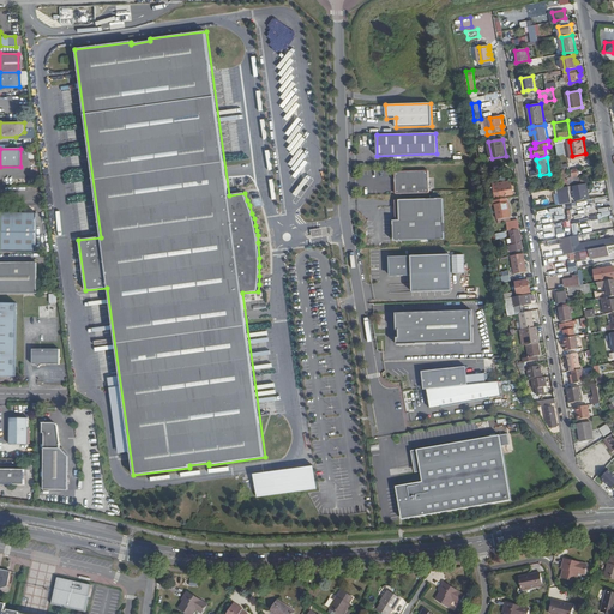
[(428,170),(395,172),(395,173),(397,173),(397,180),(395,180),(395,194),(429,193),(428,170)]
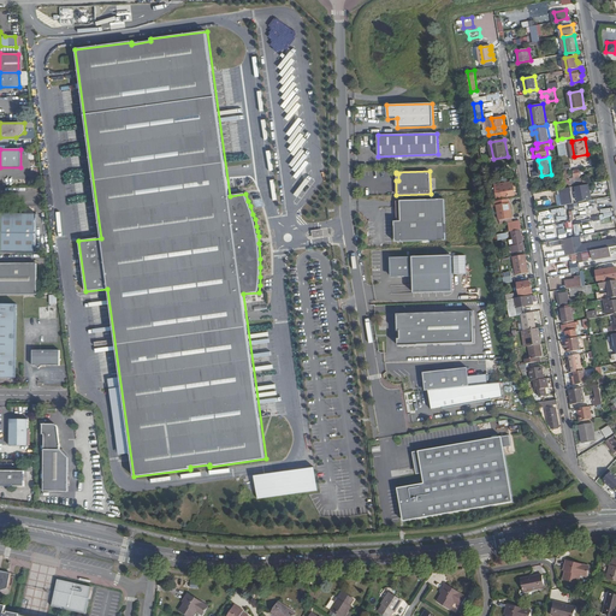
[(576,184),(574,175),(569,176),(570,181),(567,182),(568,187),(576,184)]
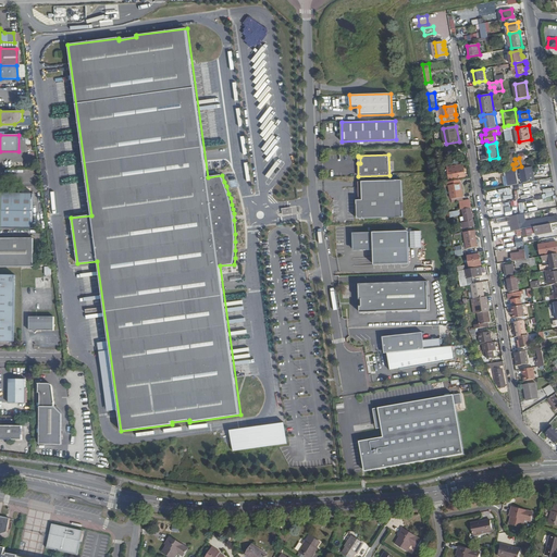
[(467,176),(465,164),(450,166),(450,169),(448,170),(449,175),(452,175),(453,178),(467,176)]
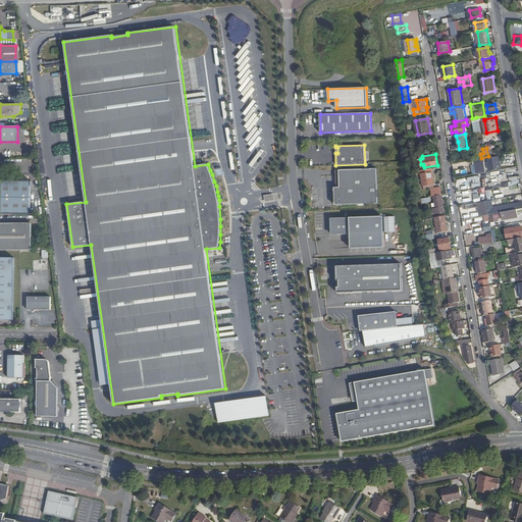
[(489,171),(498,169),(496,161),(499,160),(498,157),(487,159),(489,171)]
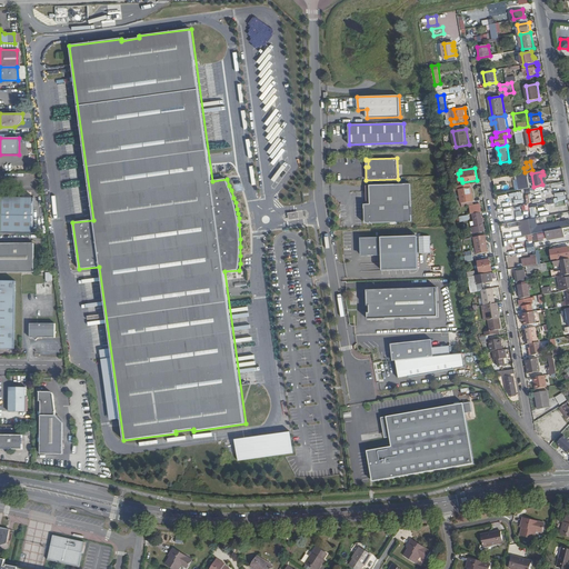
[(530,172),(522,175),(521,175),(522,178),(520,178),(522,190),(532,188),(530,172)]
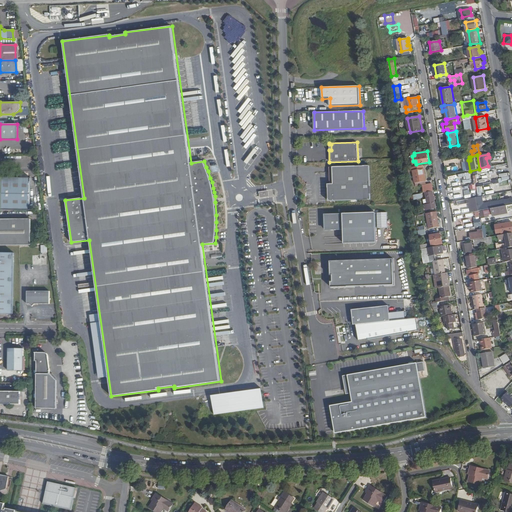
[(425,165),(414,167),(415,170),(417,182),(427,180),(425,165)]
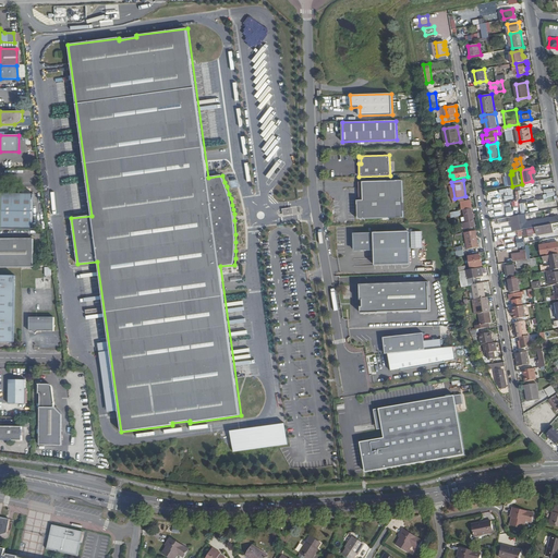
[(403,181),(363,182),(363,201),(358,201),(358,219),(404,218),(403,181)]
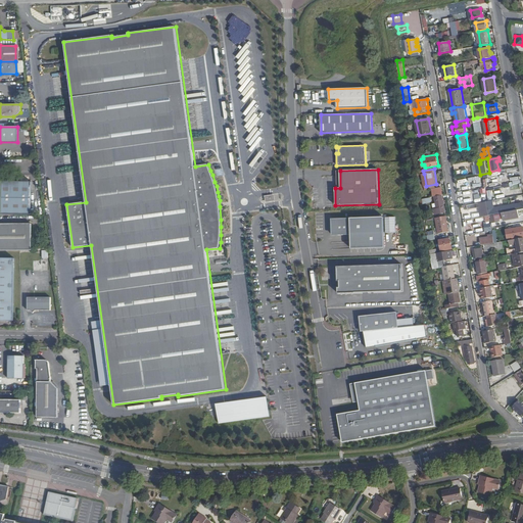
[(478,176),(467,178),(468,181),(475,180),(475,183),(472,184),(472,187),(479,186),(478,176)]
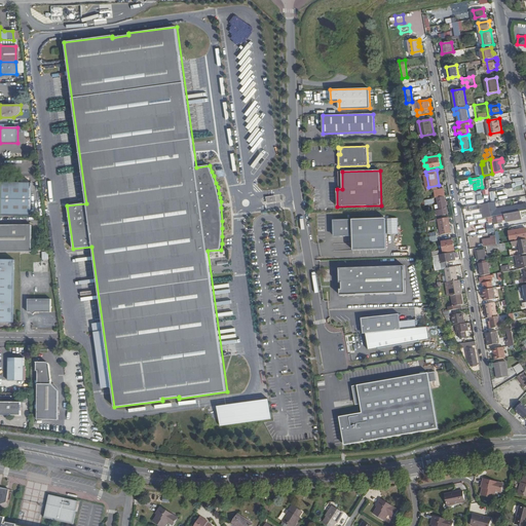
[(0,215),(31,216),(32,182),(0,182),(0,215)]
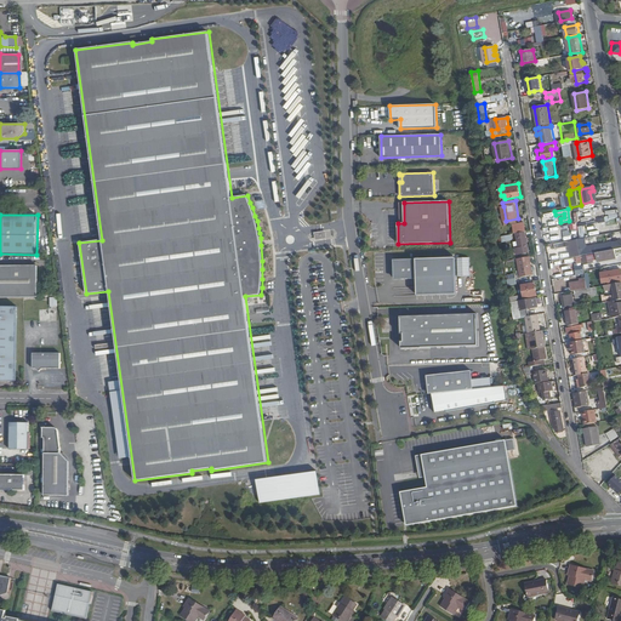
[(530,252),(527,232),(517,233),(518,240),(519,245),(519,248),(517,248),(518,254),(530,252)]
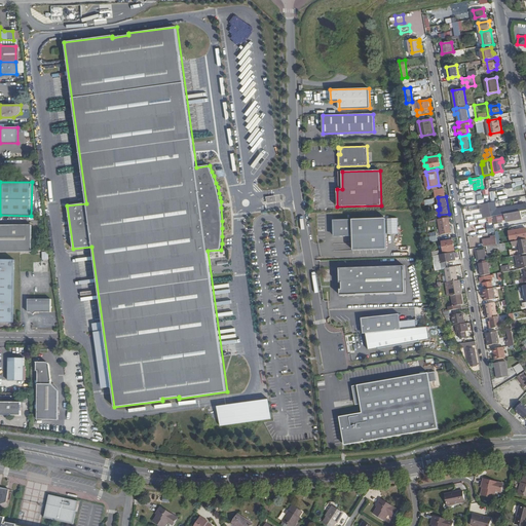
[(490,202),(481,204),(483,218),(487,218),(492,217),(493,217),(492,210),(491,207),(490,202)]
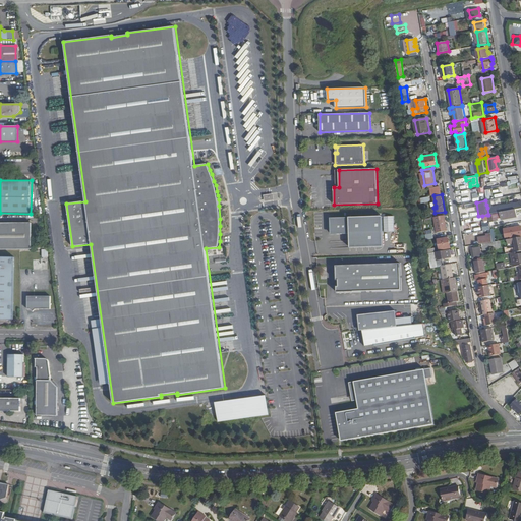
[(499,206),(487,208),(488,215),(500,212),(499,206)]
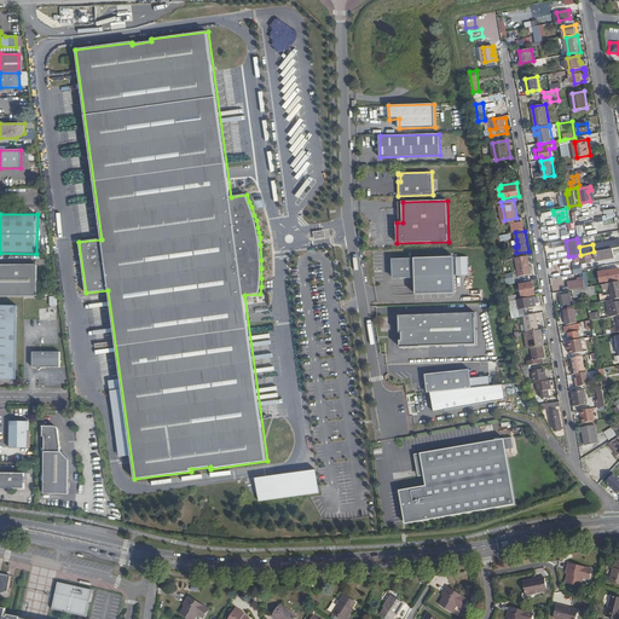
[(614,258),(612,249),(594,252),(595,253),(580,256),(582,264),(593,262),(591,260),(595,259),(596,261),(614,258)]
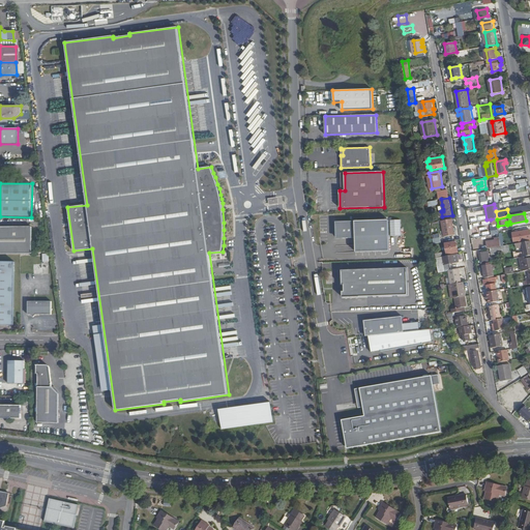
[(455,235),(452,218),(441,221),(444,237),(455,235)]
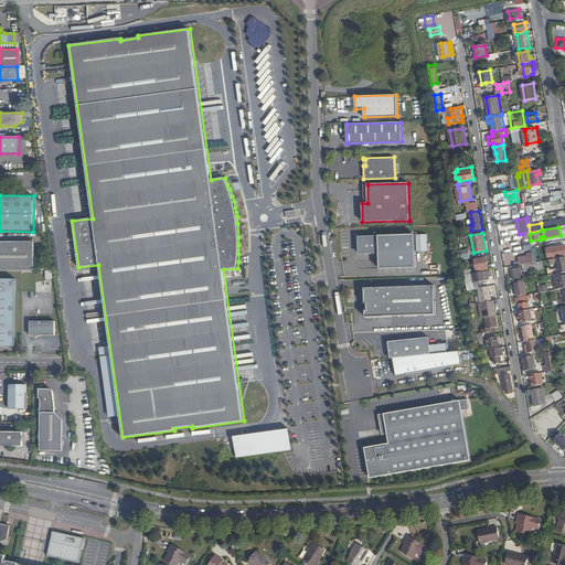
[(416,236),(360,237),(360,255),(381,254),(381,270),(417,269),(416,236)]
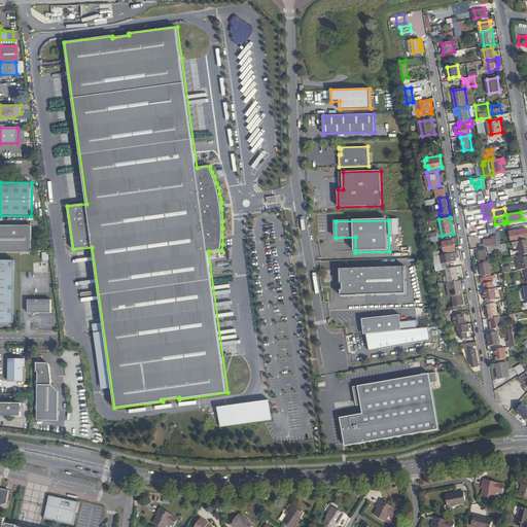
[(0,252),(21,252),(32,252),(32,225),(0,225),(0,252)]
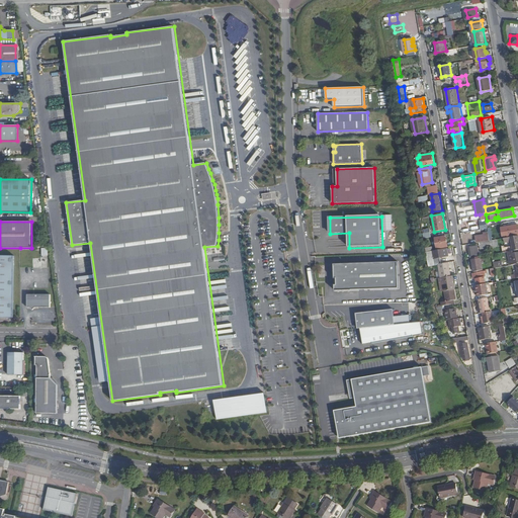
[(517,234),(517,225),(507,228),(508,236),(517,234)]
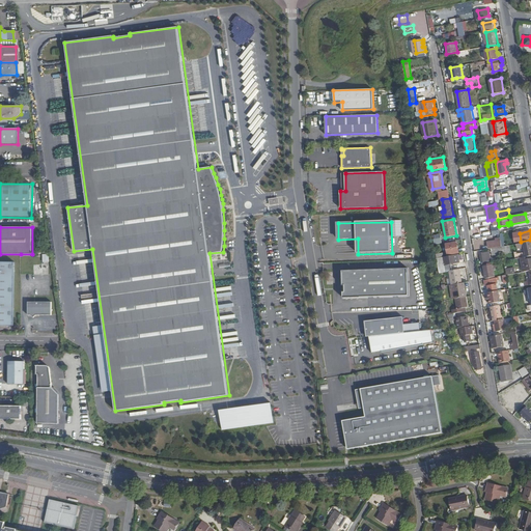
[(530,241),(522,243),(524,257),(530,255),(530,241)]
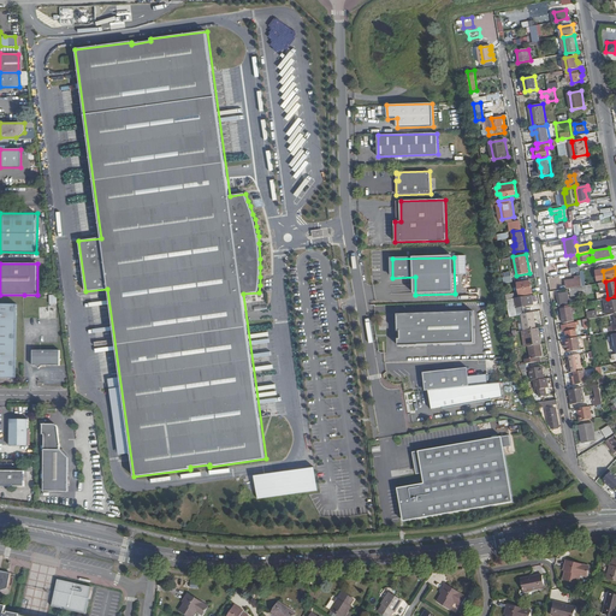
[(533,292),(531,280),(517,282),(520,295),(533,292)]
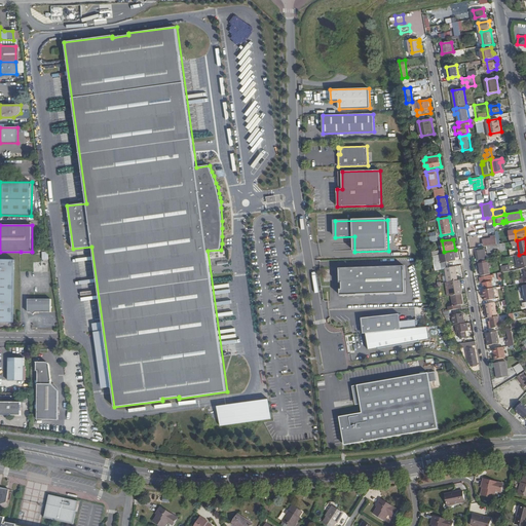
[(476,248),(474,249),(475,251),(477,251),(478,261),(486,260),(484,247),(476,248)]
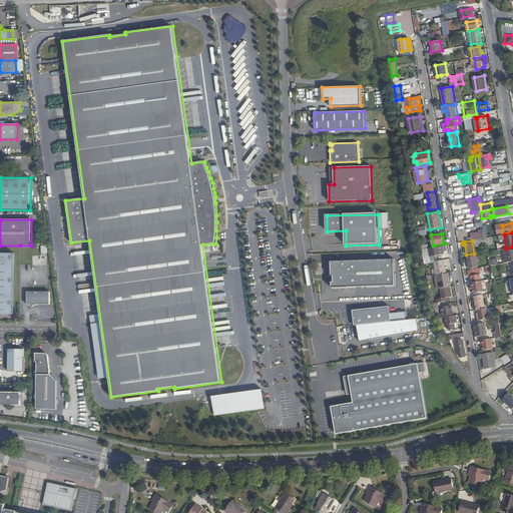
[(434,262),(438,261),(437,254),(445,253),(444,245),(429,248),(422,249),(425,263),(434,262)]
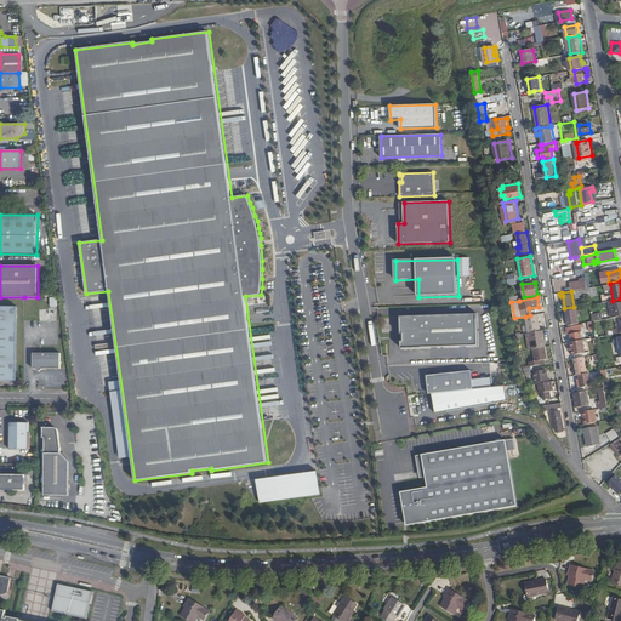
[(620,298),(613,301),(609,302),(611,318),(619,317),(620,317),(620,315),(620,314),(620,298)]
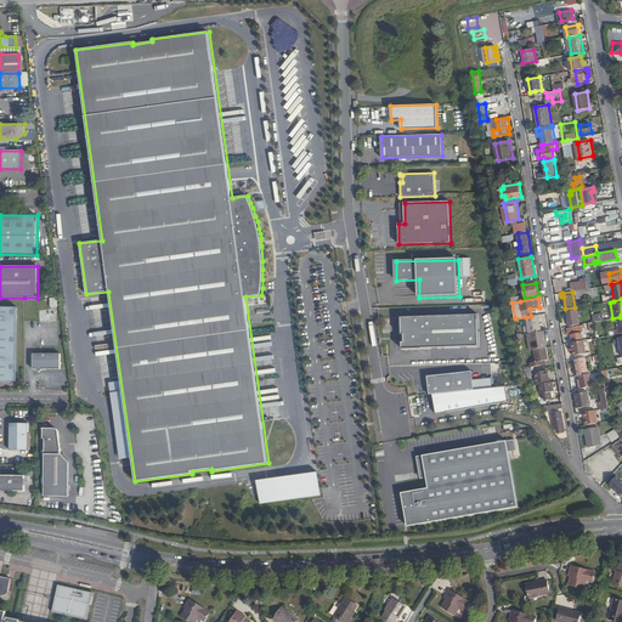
[(17,307),(0,307),(0,306),(0,382),(16,382),(16,372),(17,307)]
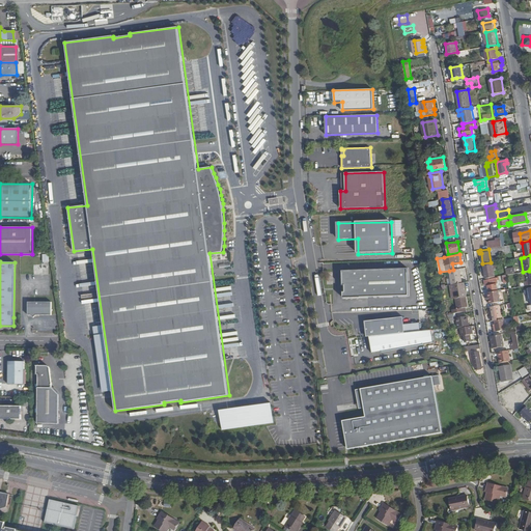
[(484,266),(486,279),(496,277),(494,264),(484,266)]
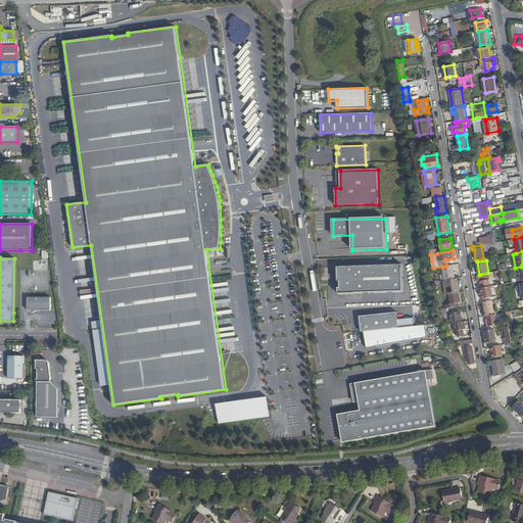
[(411,264),(329,267),(330,290),(331,290),(331,295),(330,295),(330,300),(412,297),(411,264)]
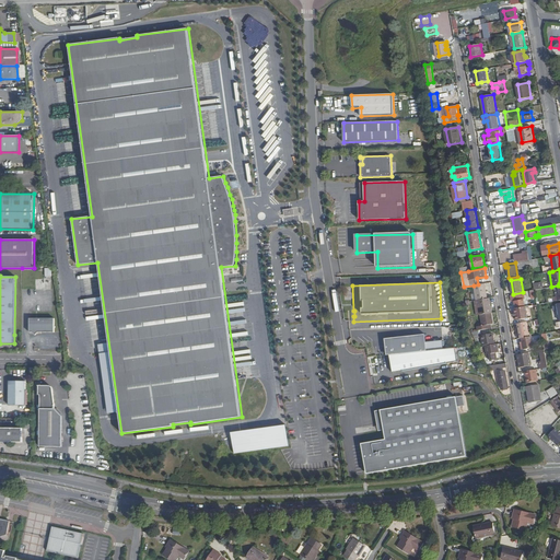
[(477,300),(488,299),(485,283),(478,284),(474,286),(476,300),(477,300)]
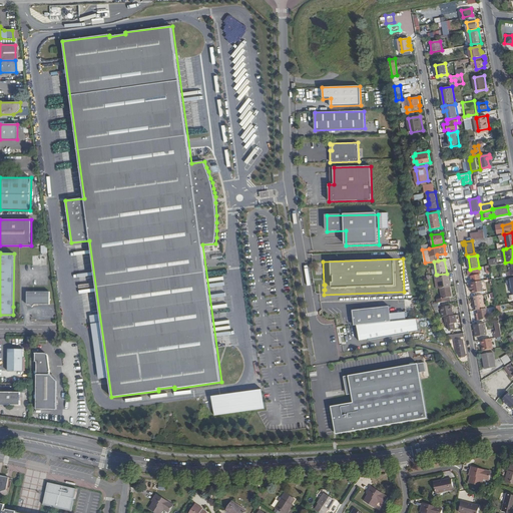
[(439,279),(441,288),(451,287),(449,273),(447,274),(437,275),(437,279),(439,279)]
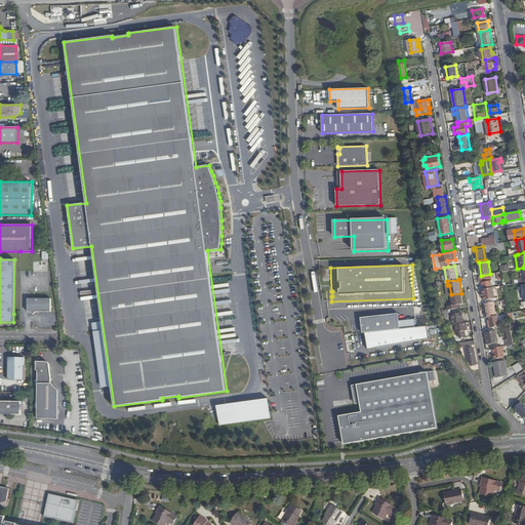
[(447,306),(447,310),(459,308),(458,304),(463,303),(461,293),(451,294),(450,295),(451,305),(447,306)]
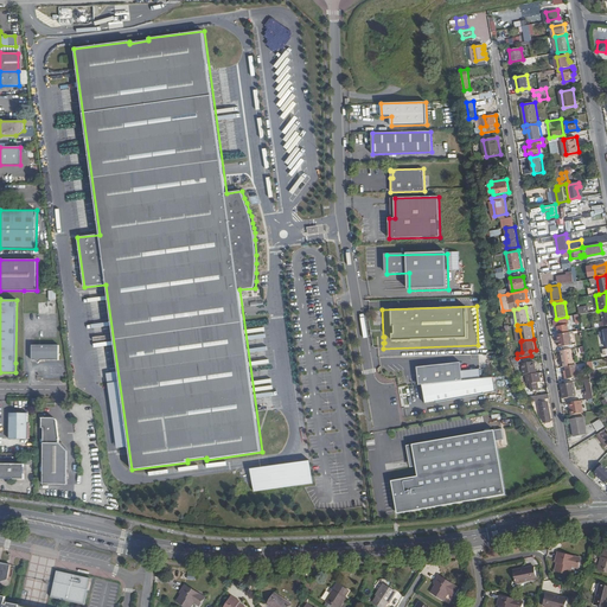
[(59,362),(59,346),(32,346),(32,360),(37,362),(39,364),(42,362),(59,362)]
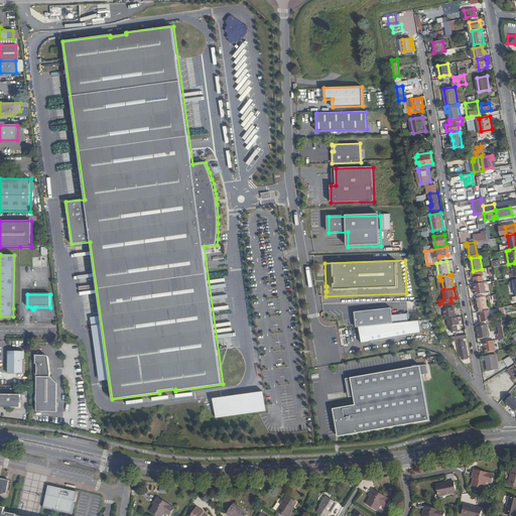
[(486,296),(476,298),(478,312),(481,311),(488,310),(486,296)]
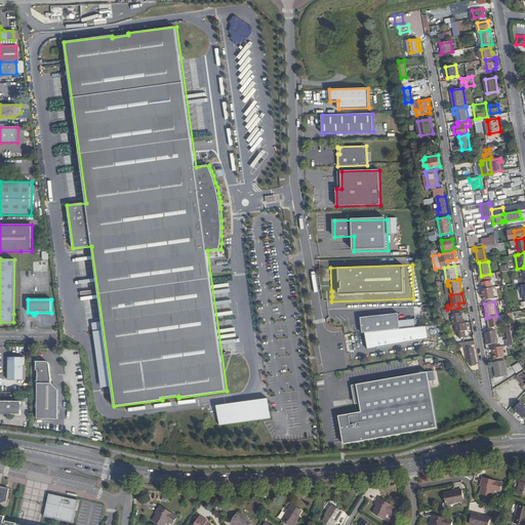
[(463,319),(462,311),(452,313),(453,321),(463,319)]
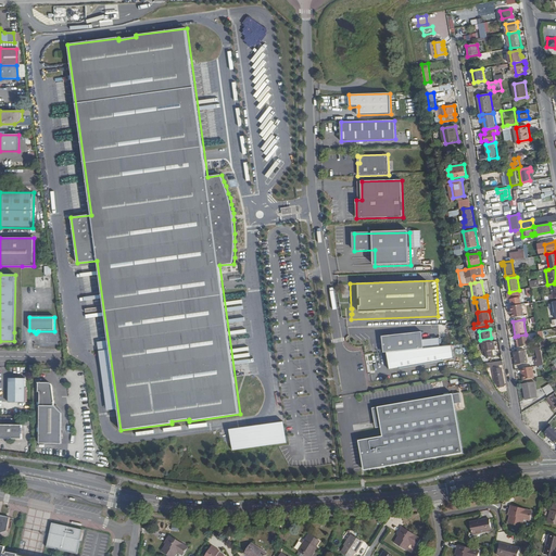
[(382,337),(383,353),(424,349),(422,332),(382,337)]
